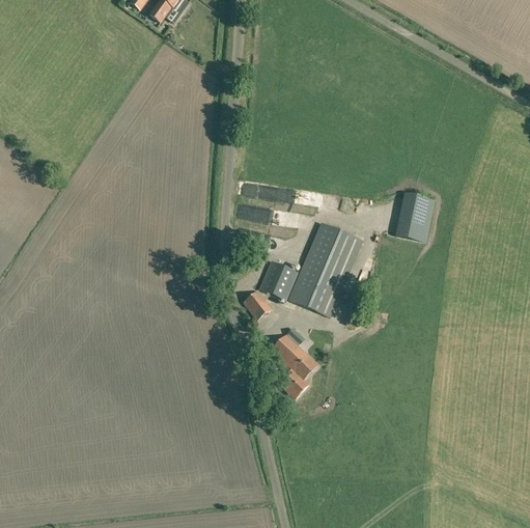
[(130,0),(129,2),(140,10),(146,0),(130,0)]
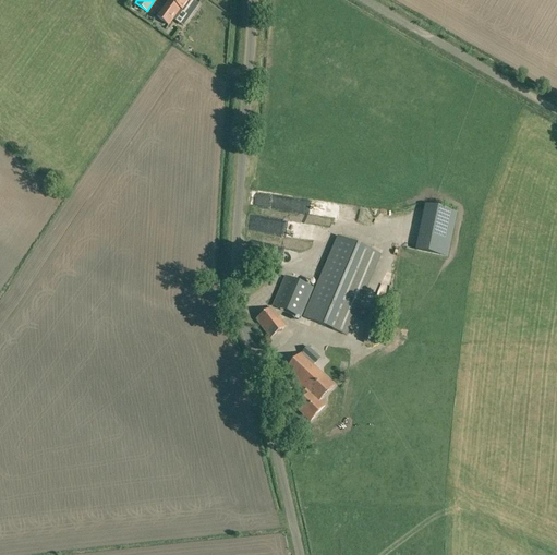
[(189,3),(186,2),(188,0),(167,0),(156,14),(167,23),(179,7),(182,9),(183,8),(184,9),(188,9),(190,5),(189,3)]
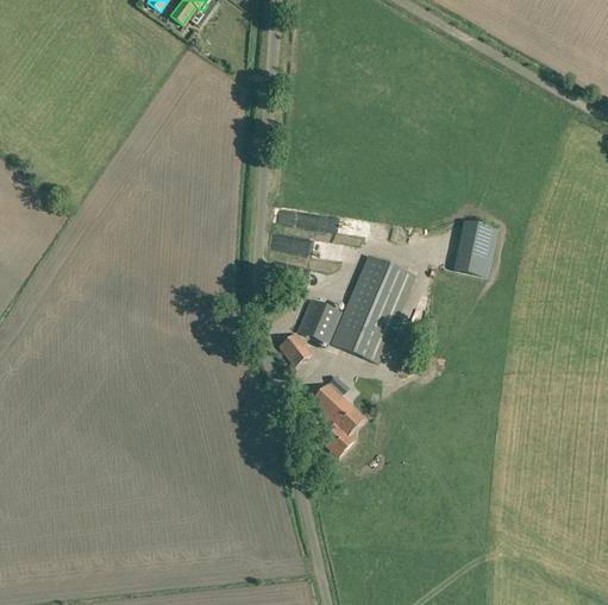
[(284,176),(286,187),(306,186),(306,176),(284,176)]
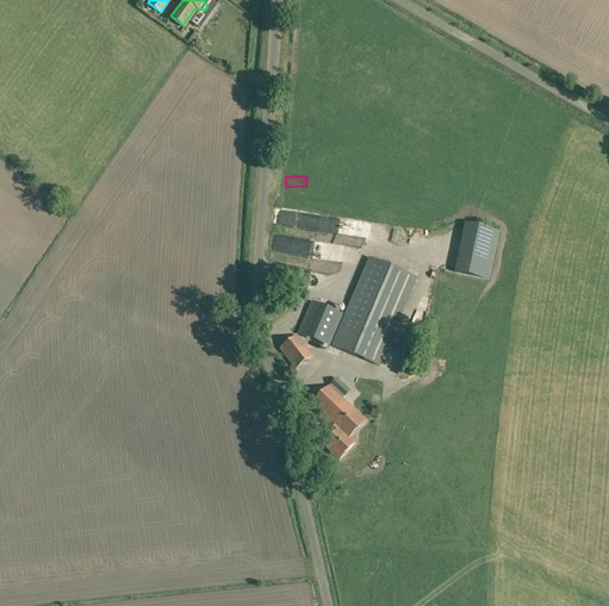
[(330,344),(365,358),(377,363),(415,274),(367,255),(330,344)]
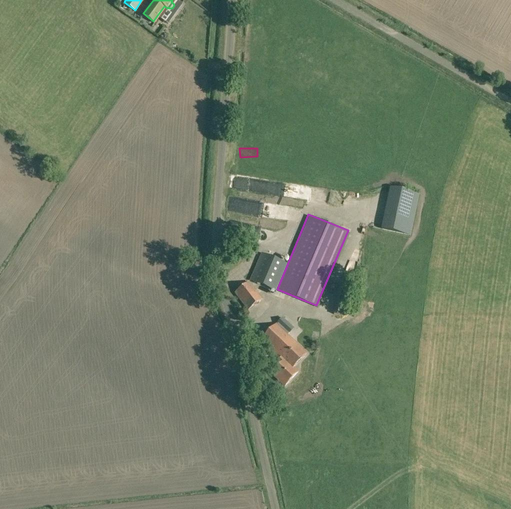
[(282,259),(260,251),(256,249),(245,276),(270,287),(282,259)]
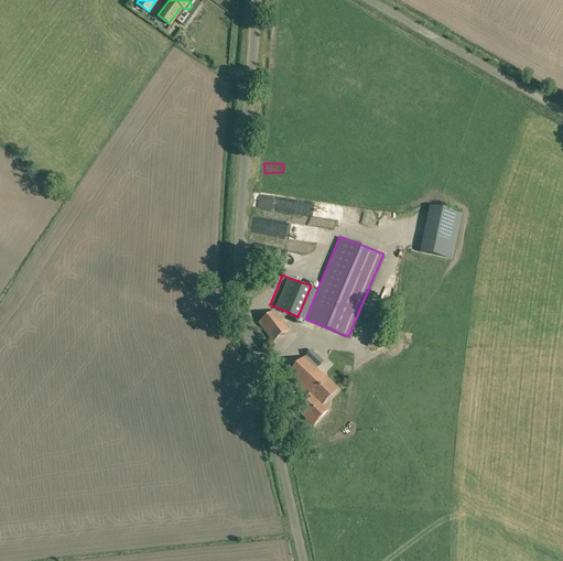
[(288,327),(272,309),(257,320),(272,340),(288,327)]
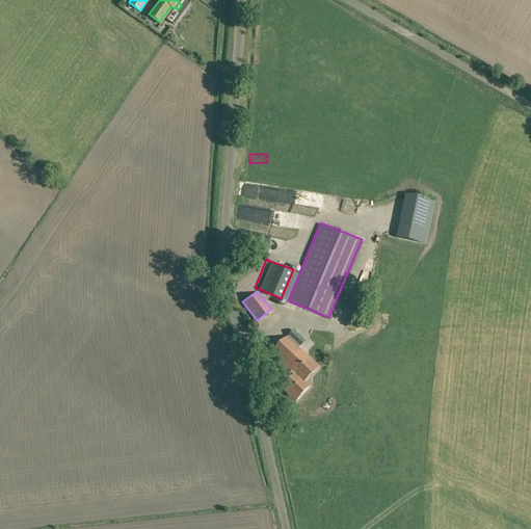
[(295,372),(303,379),(317,365),(300,349),(301,347),(298,344),(303,339),(292,327),(268,353),(289,372),(290,371),(293,374),(295,372)]
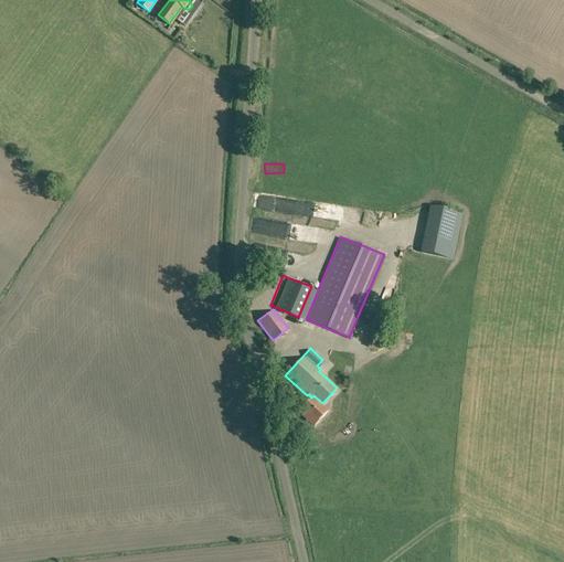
[(314,395),(311,398),(299,411),(312,424),(328,409),(322,403),(314,395)]
